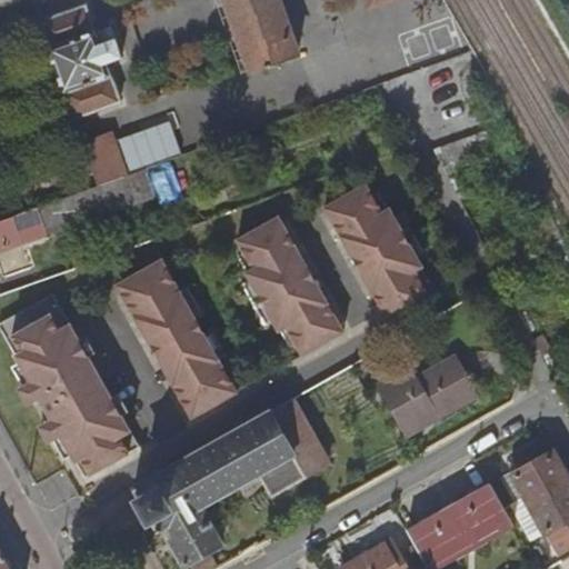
[(301,56),(280,0),(227,0),(252,72),(301,56)]
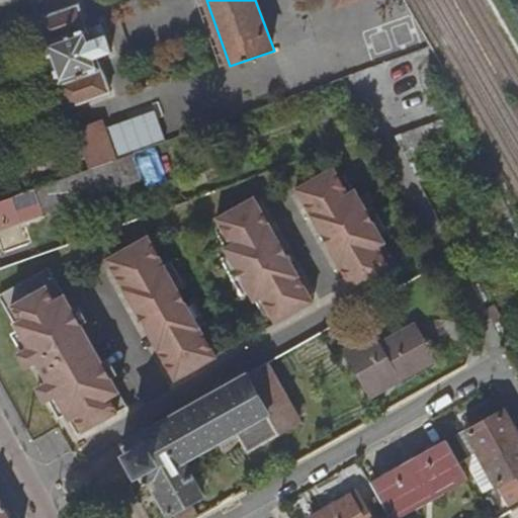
[(336,0),(339,9),(362,0),(336,0)]
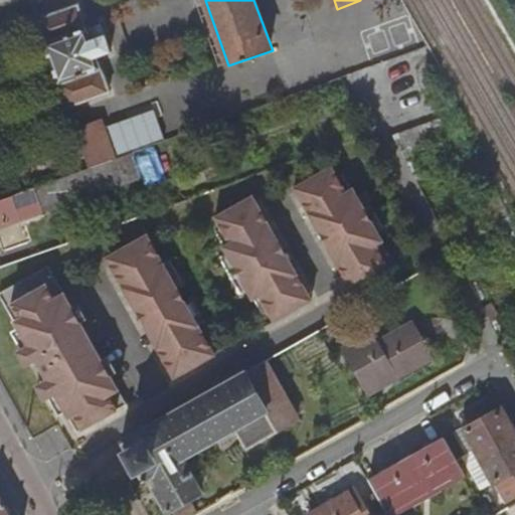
[(79,6),(39,21),(37,21),(67,109),(70,108),(111,94),(98,57),(112,52),(103,24),(88,30),(79,6)]
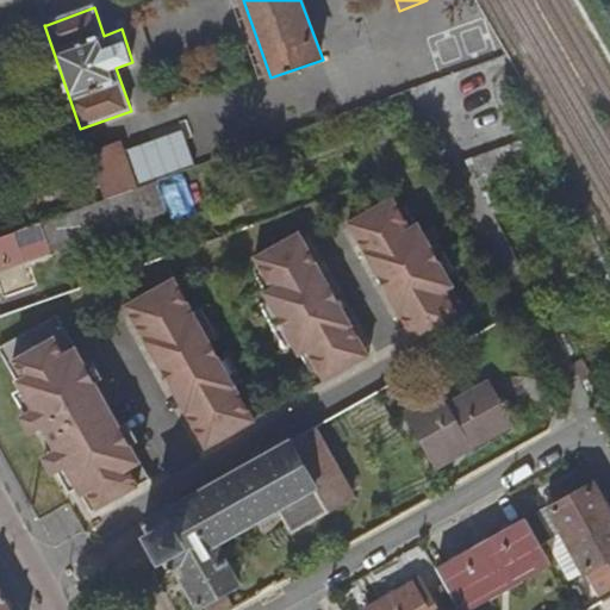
[(122,144),(94,156),(110,199),(138,190),(122,144)]
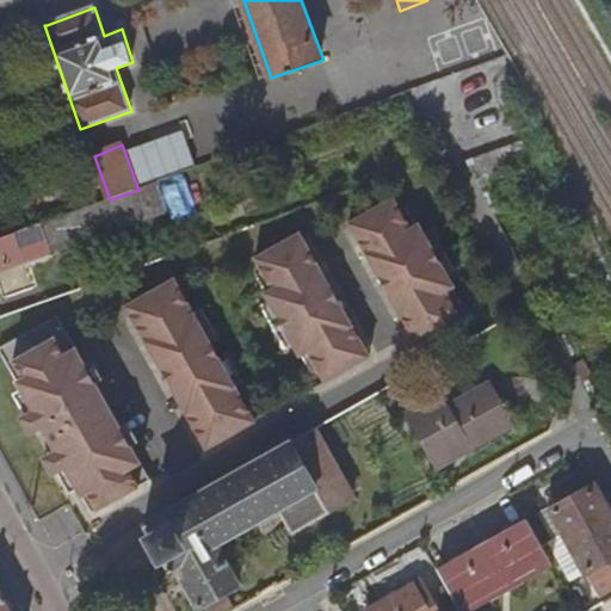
[(170,214),(159,183),(139,190),(110,199),(44,223),(54,255),(170,214)]
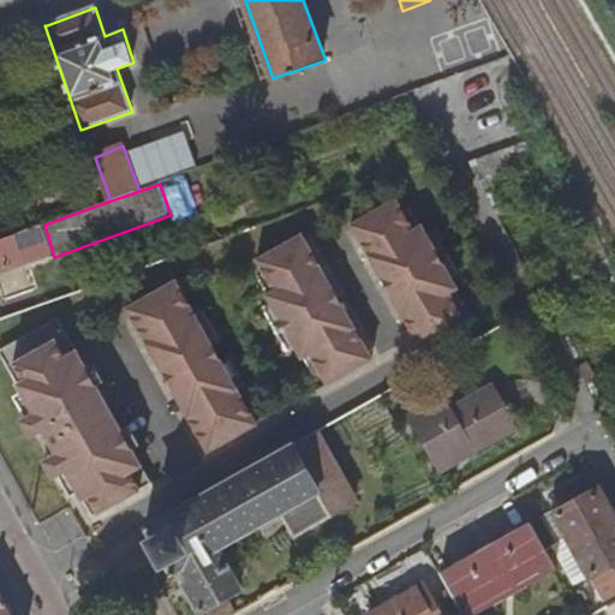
[(399,203),(366,220),(375,237),(362,244),(371,260),(380,255),(388,270),(392,268),(408,299),(405,302),(413,316),(405,321),(413,336),(427,330),(436,346),(467,329),(458,311),(447,317),(440,304),(451,297),(442,282),(451,278),(431,245),(425,249),(416,233),(405,240),(398,226),(408,220),(399,203)]
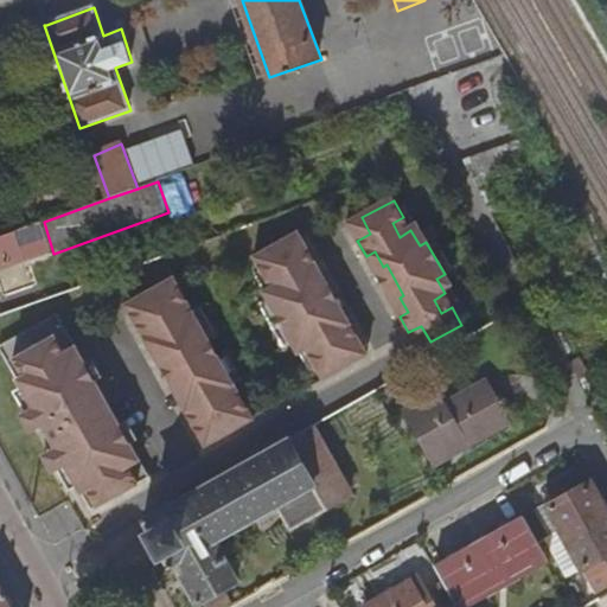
[(411,212),(403,217),(393,223),(400,237),(410,230),(419,227),(411,212)]
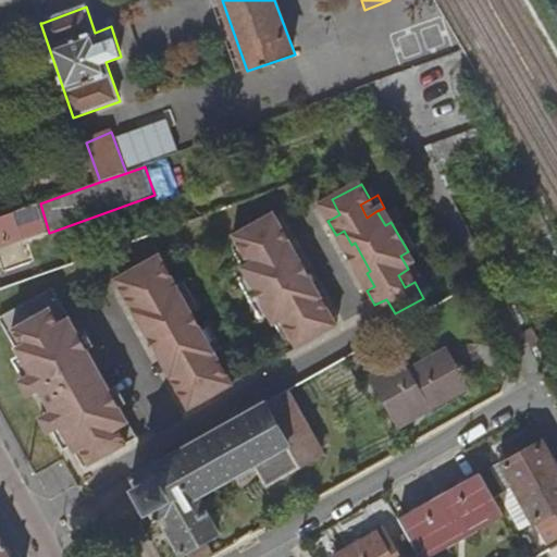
[(339,214),(332,199),(320,206),(327,221),(339,214)]
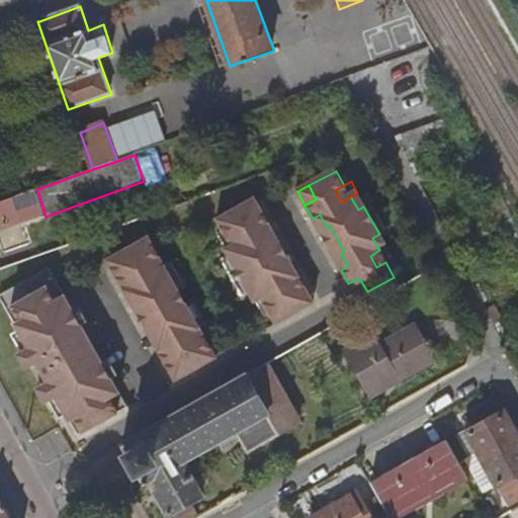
[(357,193),(350,196),(358,209),(363,206),(357,193)]
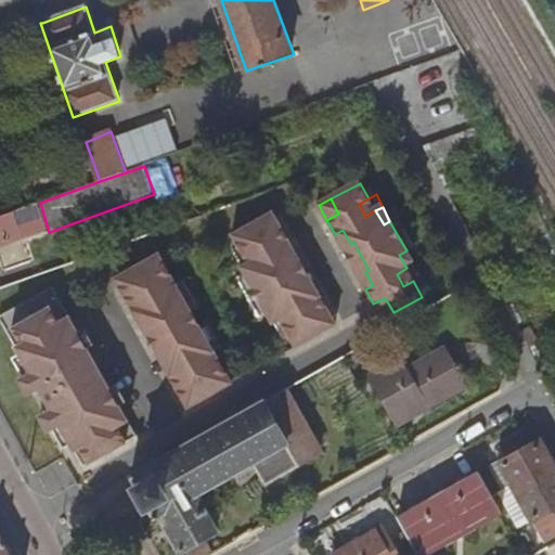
[(272,215),(261,221),(269,235),(281,229),(272,215)]
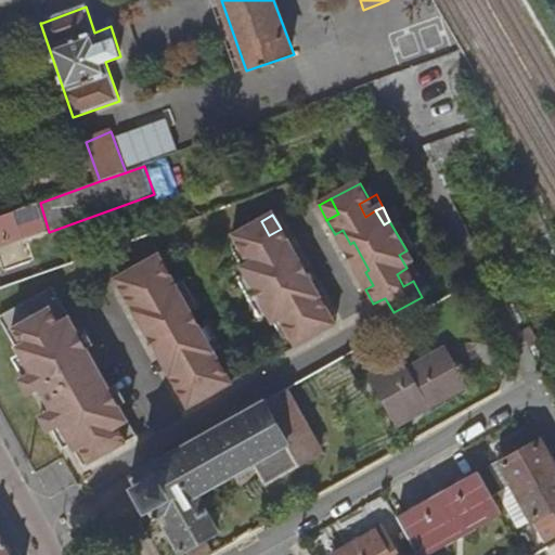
[(397,216),(389,221),(407,250),(414,246),(397,216)]
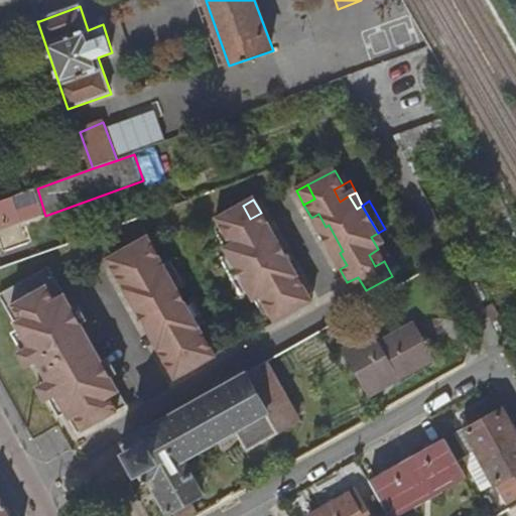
[(243,206),(230,213),(290,317),(302,310),(294,297),(305,291),(297,277),(290,281),(283,268),(271,275),(257,250),(269,243),(262,230),(268,227),(261,213),(250,219),(243,206)]
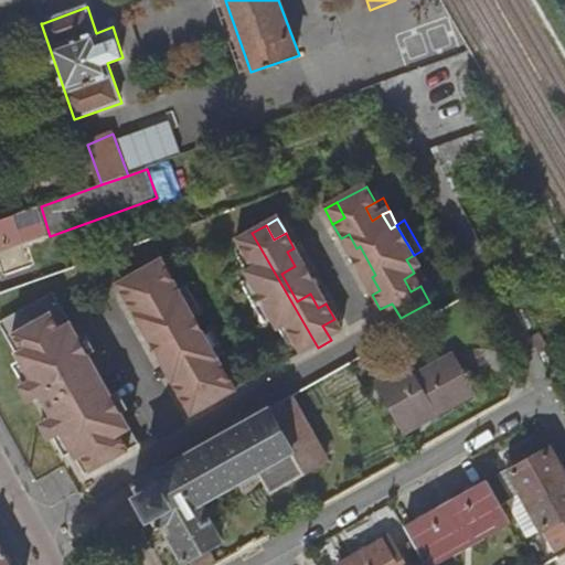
[(318,348),(252,233),(236,241),(245,257),(255,252),(263,264),(252,270),(259,284),(253,287),(270,319),(278,315),(285,329),(296,323),(302,334),(292,341),(301,356),(318,348)]
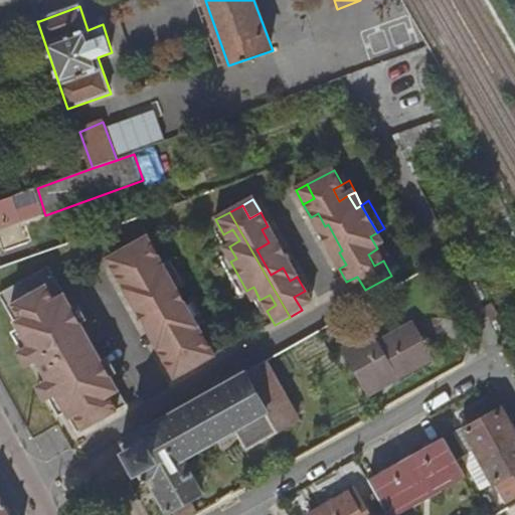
[(318,213),(311,217),(339,269),(346,265),(339,252),(342,250),(328,224),(325,226),(318,213)]
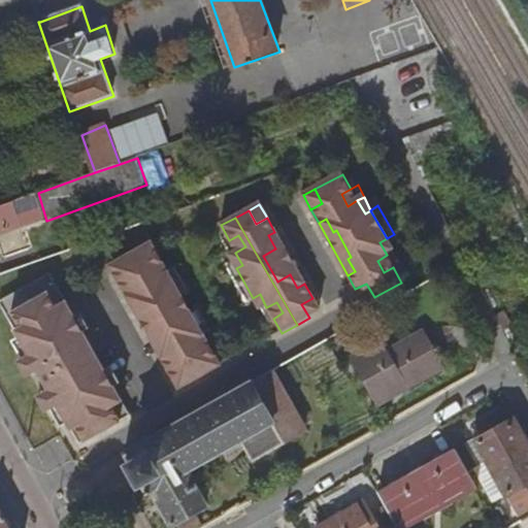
[(304,284),(274,232),(268,235),(275,249),(263,256),(277,282),(290,274),(297,288),(304,284)]
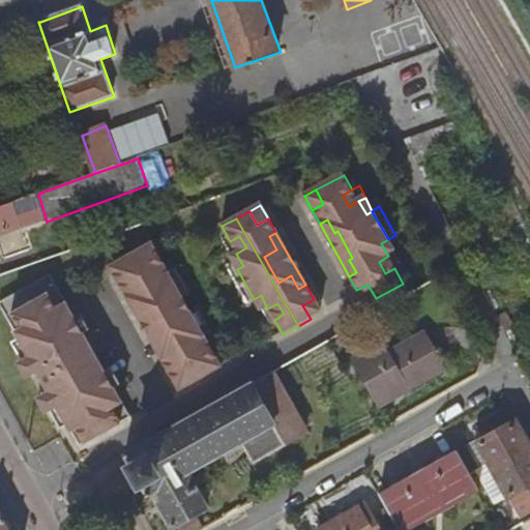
[(239,236),(230,241),(223,245),(230,257),(236,254),(246,247),(239,236)]
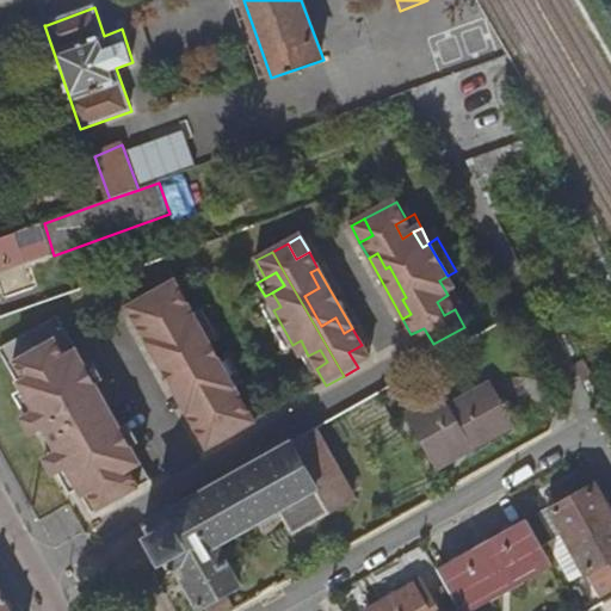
[(456,291),(448,276),(439,281),(448,295),(456,291)]
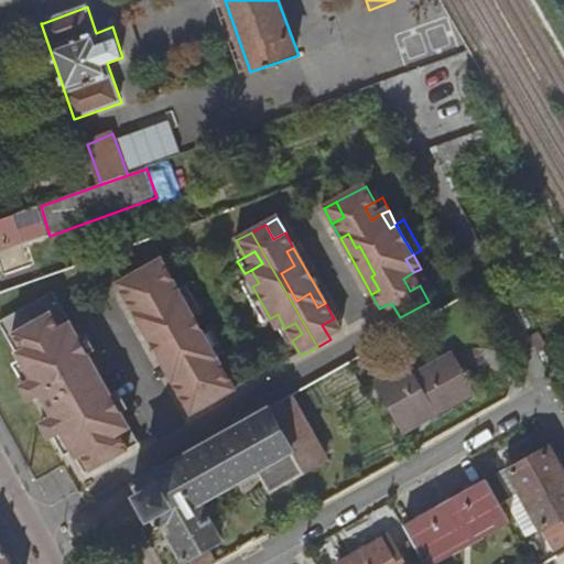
[(166,299),(172,296),(180,291),(162,259),(155,262),(164,279),(158,283),(166,299)]
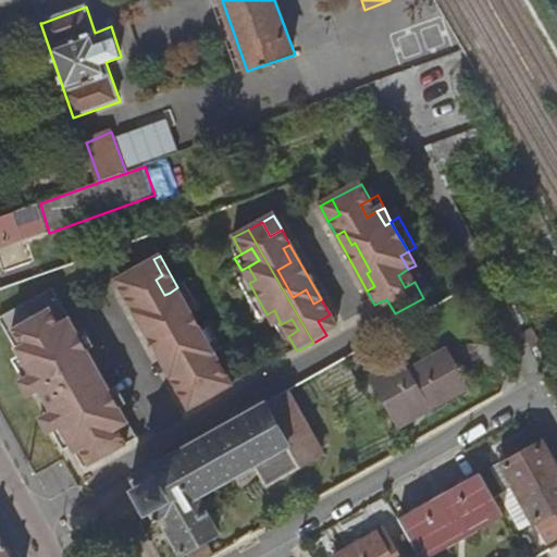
[(201,405),(226,391),(218,374),(210,379),(201,362),(208,359),(197,341),(205,336),(188,306),(181,310),(170,293),(164,295),(156,280),(162,275),(153,259),(128,273),(137,287),(124,296),(134,313),(141,309),(152,329),(163,322),(178,348),(168,356),(177,374),(170,379),(181,397),(193,390),(201,405)]
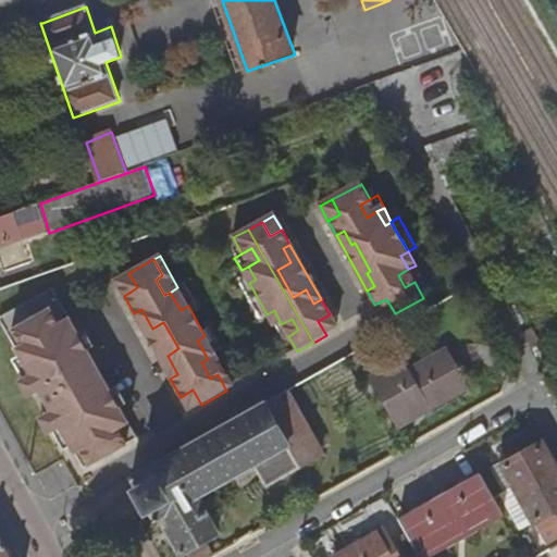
[(416,265),(408,269),(398,275),(405,287),(415,282),(421,277),(416,265)]
